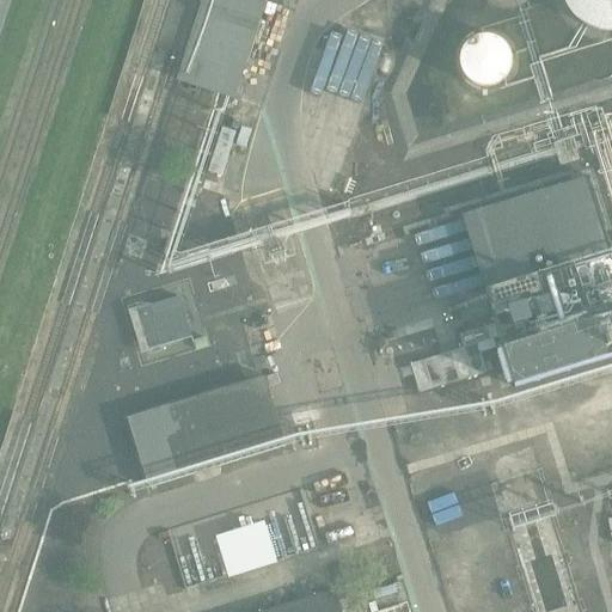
[(204,0),(178,81),(233,101),(267,0),(204,0)]
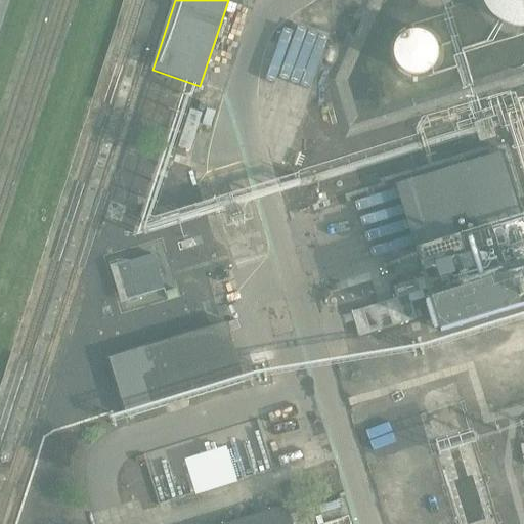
[(523,0),(486,0),(489,4),(492,9),(499,15),(505,18),(513,22),(521,24),(523,23),(523,0)]
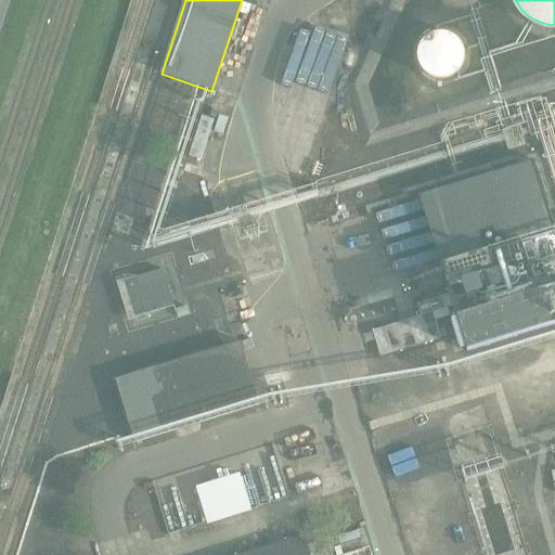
[(465,51),(465,50),(464,46),(463,41),(459,35),(452,28),(448,27),(443,26),(439,26),(433,27),(424,33),(421,37),(418,41),(417,50),(417,54),(420,60),(424,67),(427,69),(431,73),(440,74),(446,74),(450,73),(454,71),(457,67),(463,60),(465,51)]
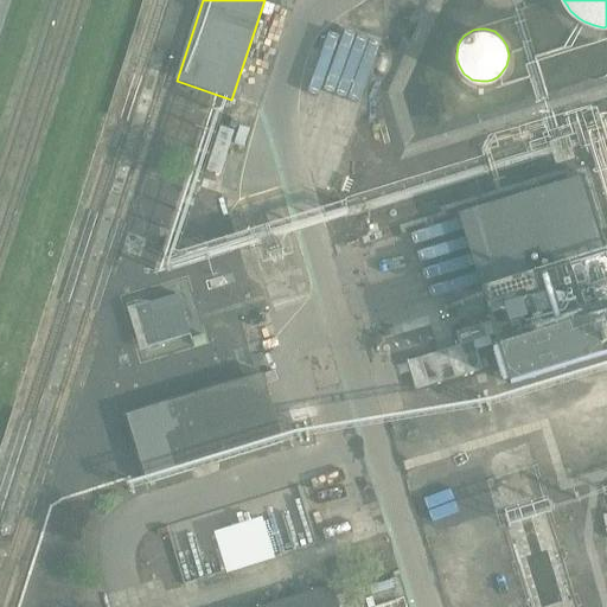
[(458,213),(491,320),(494,333),(511,383),(606,352),(606,250),(583,174),(458,213)]
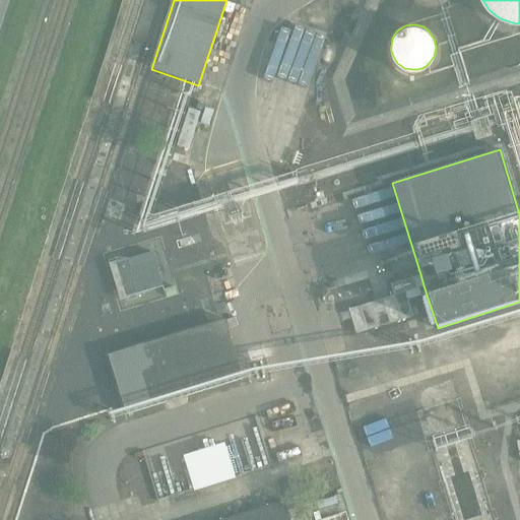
[(128,298),(164,286),(153,251),(117,262),(128,298)]
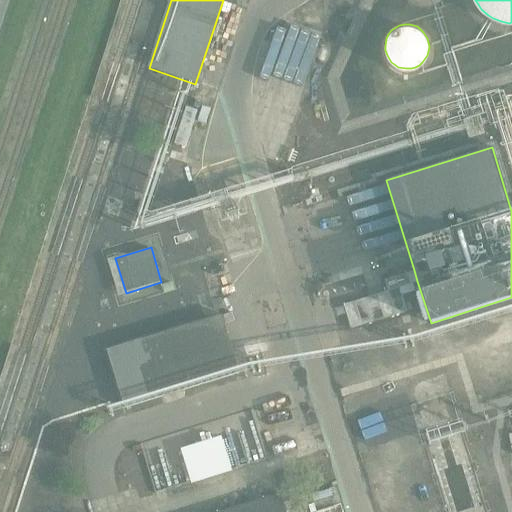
[(398,287),(417,281),(414,270),(383,279),(387,292),(343,306),(351,330),(406,312),(398,287)]
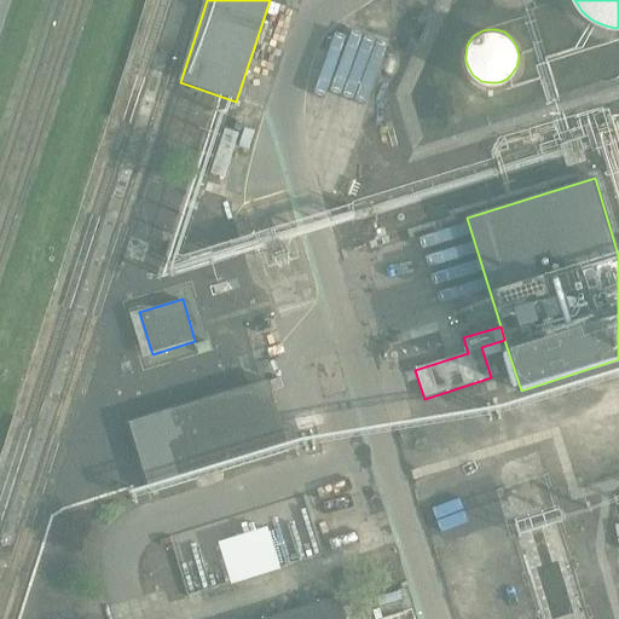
[(288,451),(267,381),(129,423),(151,493),(288,451)]
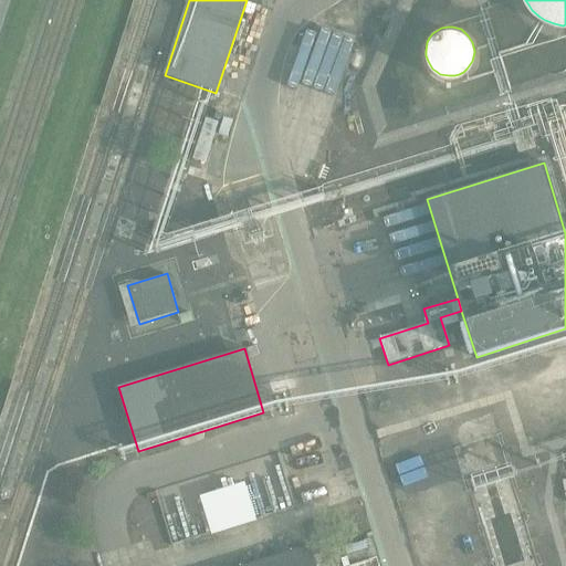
[(565,391),(549,397),(559,430),(565,428),(565,391)]
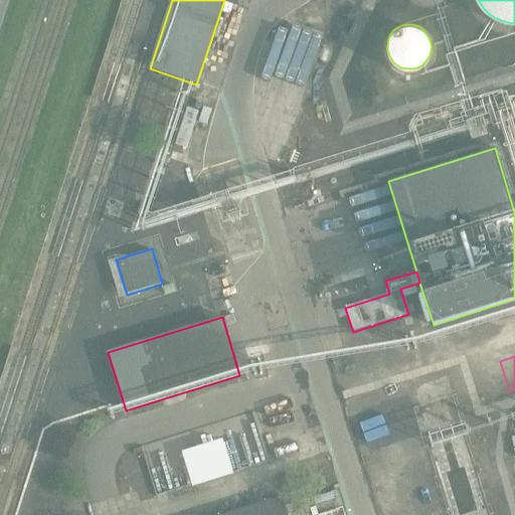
[(400,404),(362,416),(372,446),(410,434),(400,404)]
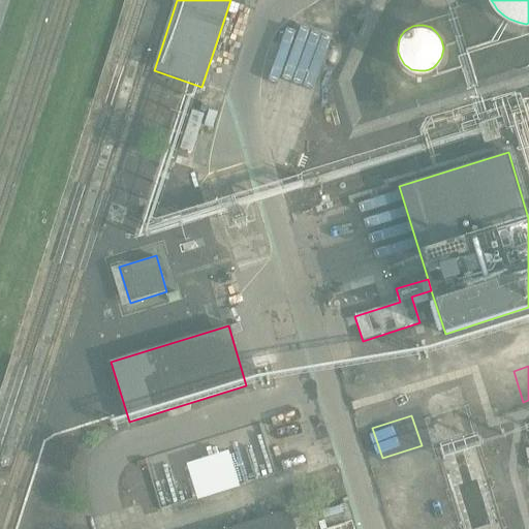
[(227,452),(185,465),(196,500),(239,487),(227,452)]
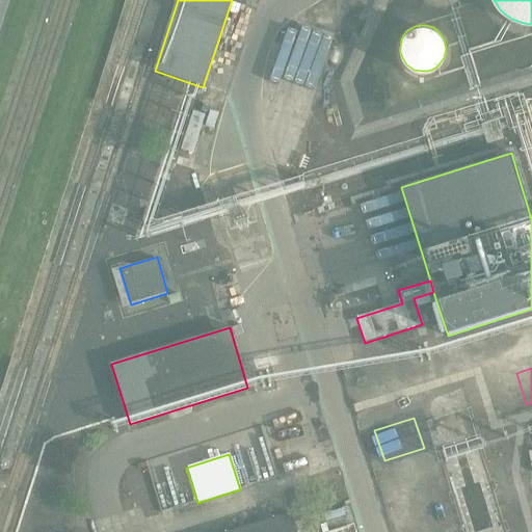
[(295,531),(290,513),(229,531),(295,531)]
